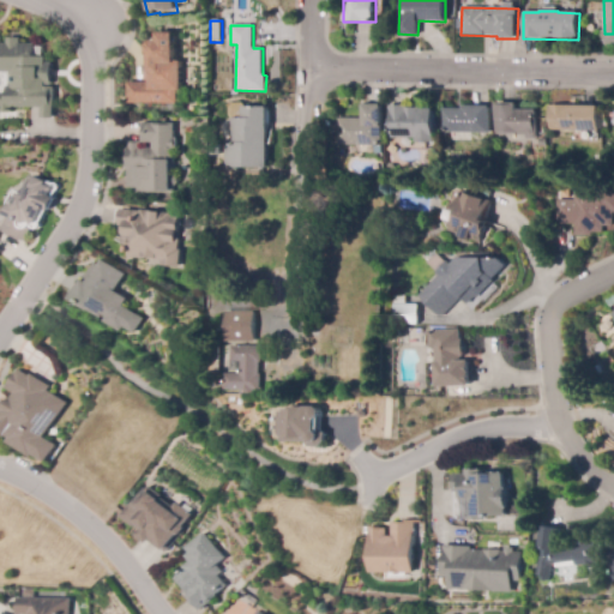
[(175,36),(175,64),(181,64),(182,91),(178,91),(178,104),(128,106),(127,83),(146,83),(146,44),(158,44),(158,36),(175,36)]
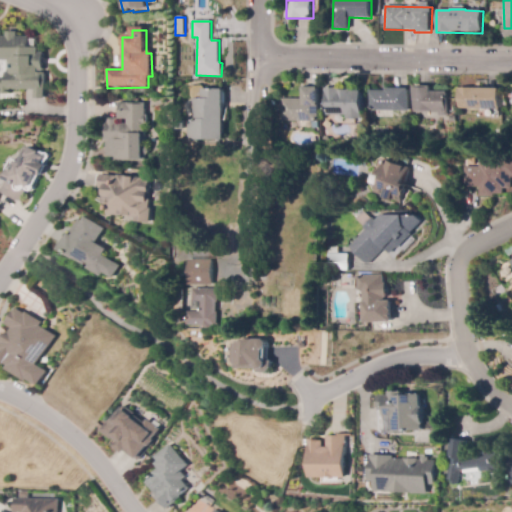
[(10,94),(3,94),(3,89),(0,89),(0,79),(7,79),(7,73),(11,73),(11,59),(0,59),(0,38),(8,38),(8,33),(17,33),(17,38),(29,38),(29,49),(38,49),(38,53),(45,53),(45,70),(38,70),(38,74),(45,74),(45,88),(37,88),(37,89),(9,89),(10,94)]
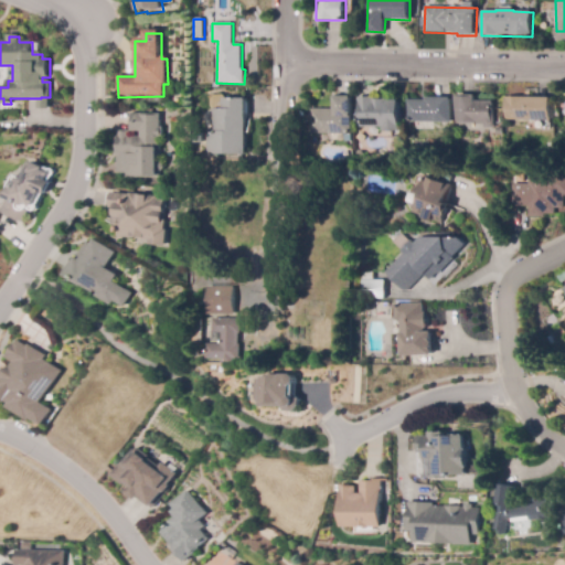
[(496,128),(484,128),(484,125),(456,125),(456,95),(477,95),(477,102),(496,102),(496,128)]
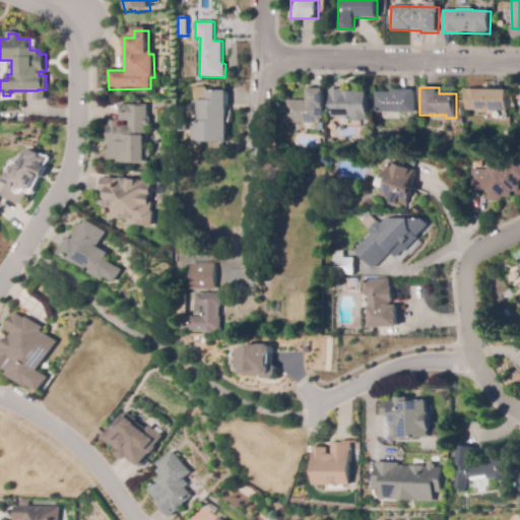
[(367,95),(367,121),(359,121),(359,123),(349,123),(349,118),(328,118),(328,88),(343,88),(343,96),(367,95)]
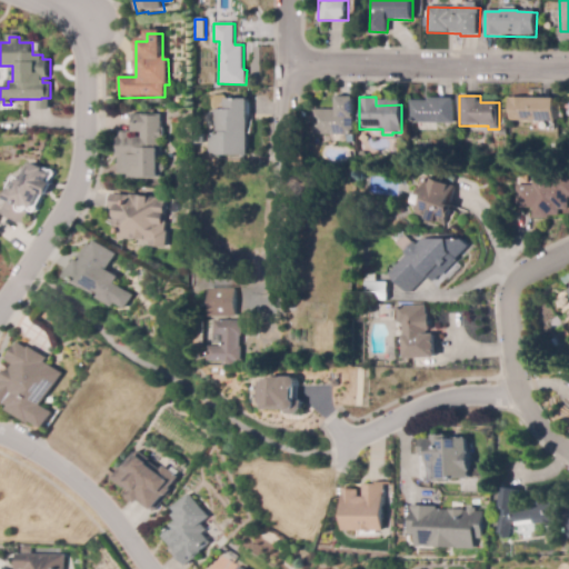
[(355,135),(312,135),(312,110),(336,110),(336,98),(355,98),(355,135)]
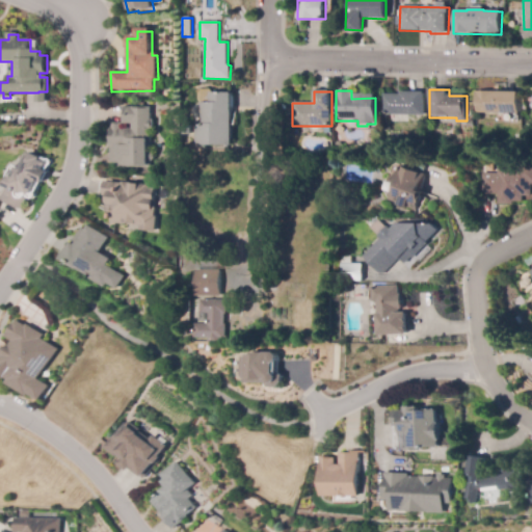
[(519,114),(477,113),(477,91),(520,92),(519,114)]
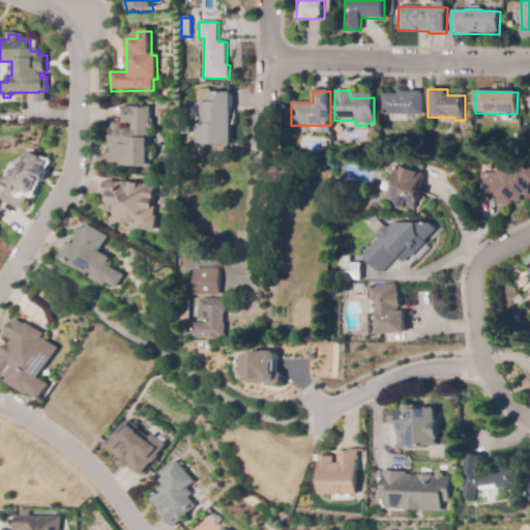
[(232,145),(196,145),(196,123),(200,123),(200,102),(209,102),(209,93),(231,92),(232,145)]
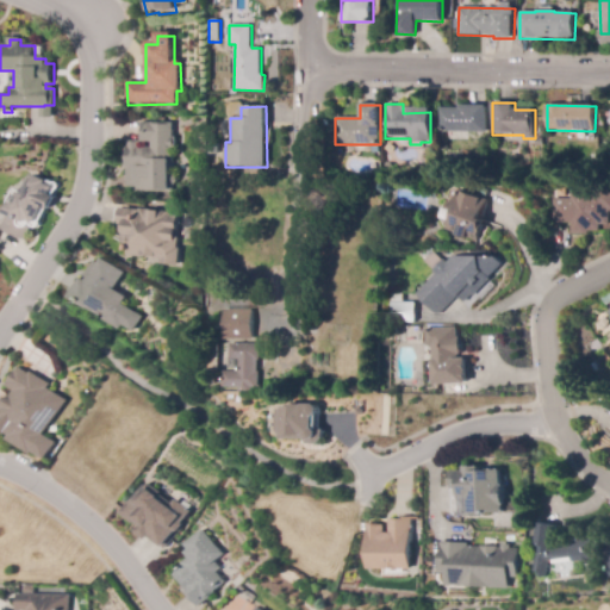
[(465,142),(439,141),(440,109),(459,109),(459,106),(487,106),(486,138),(465,137),(465,142)]
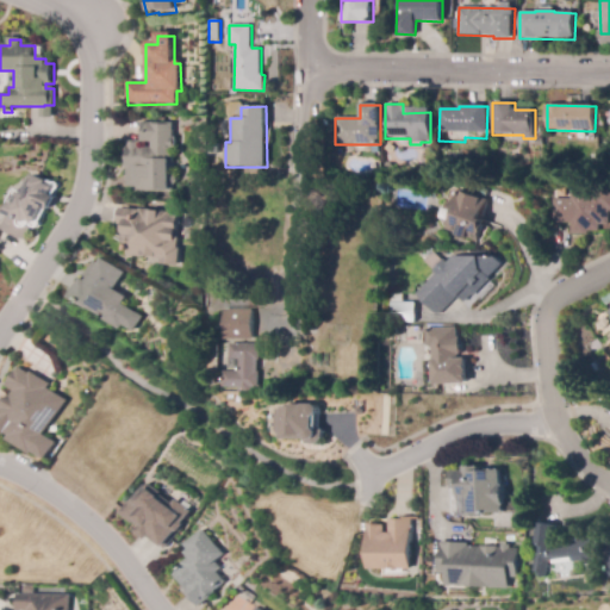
[(141,139),(141,122),(173,122),(173,136),(175,136),(175,148),(173,148),(173,173),(176,176),(176,182),(172,185),(172,191),(136,190),(136,187),(126,186),(128,168),(125,168),(125,147),(128,147),(129,139),(141,139)]
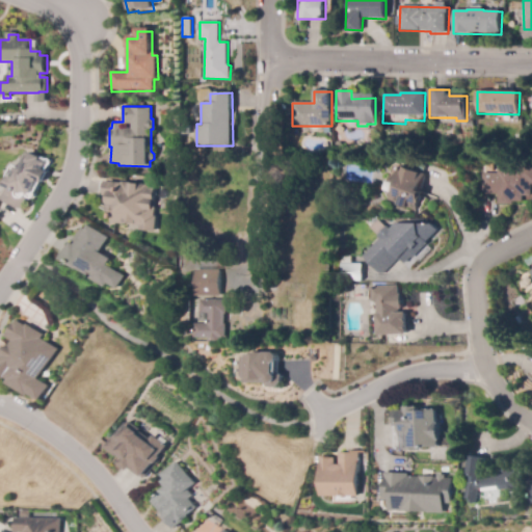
[(1,197),(11,177),(12,178),(18,166),(21,168),(29,151),(42,157),(41,159),(47,162),(44,167),(50,170),(44,183),(38,180),(31,195),(28,193),(22,208),(1,197)]
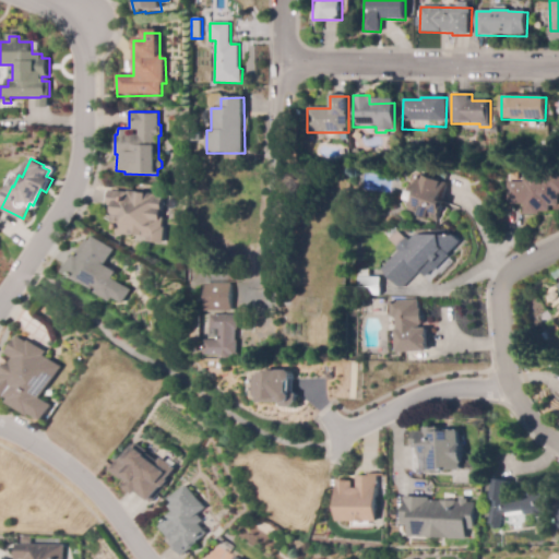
[(540,215),(523,215),(523,204),(506,204),(506,182),(523,182),(523,178),(540,179),(540,173),(558,173),(558,206),(550,206),(550,212),(540,212),(540,215)]
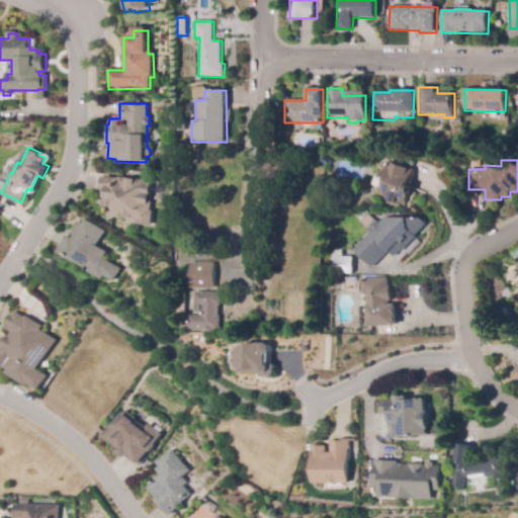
[(405,205),(377,194),(380,187),(382,188),(387,178),(383,176),(391,161),(414,171),(408,185),(412,187),(405,205)]
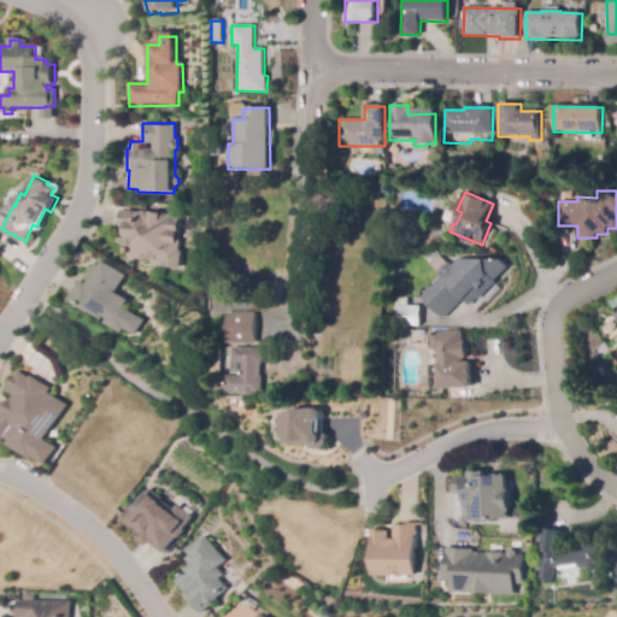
[(180,216),(177,239),(180,239),(178,250),(181,250),(178,268),(146,263),(147,259),(131,258),(133,247),(122,246),(124,227),(121,227),(123,210),(180,216)]
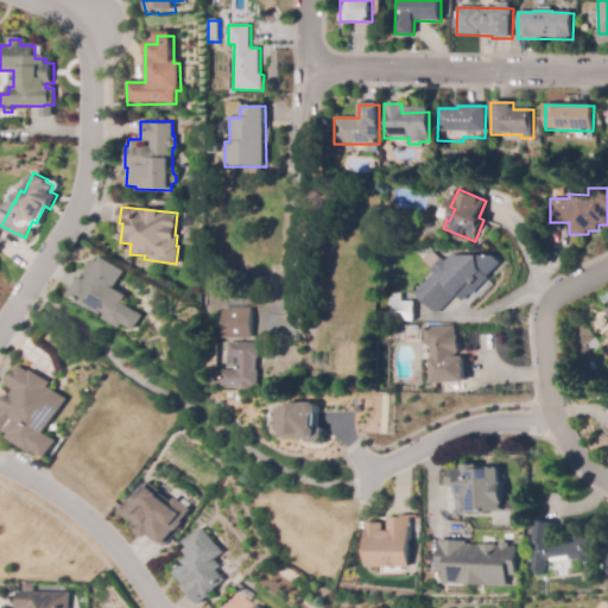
[(437,316),(416,293),(435,273),(432,271),(434,270),(424,260),(434,251),(443,260),(444,258),(448,261),(454,255),(495,255),(504,264),(489,277),(491,278),(472,297),(470,296),(463,302),(457,296),(437,316)]
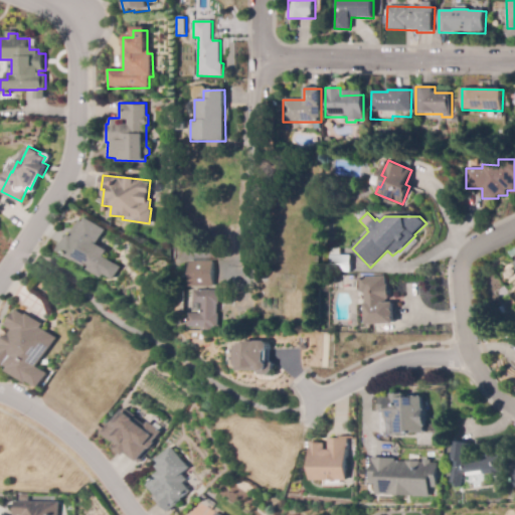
[(113,281),(105,276),(102,280),(59,254),(69,237),(73,239),(86,219),(106,231),(97,245),(107,251),(104,258),(121,269),(113,281)]
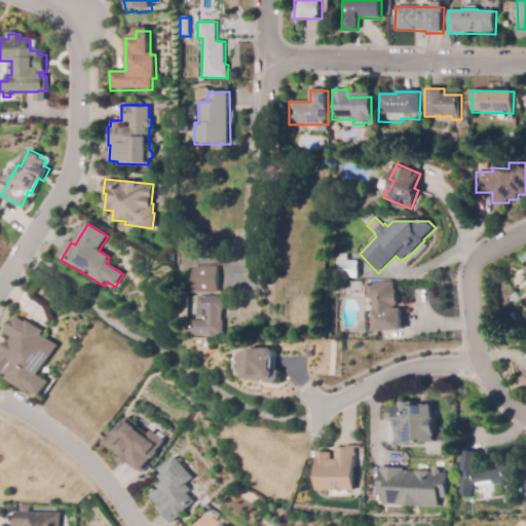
[(353,278),(336,278),(336,261),(353,261),(353,278)]
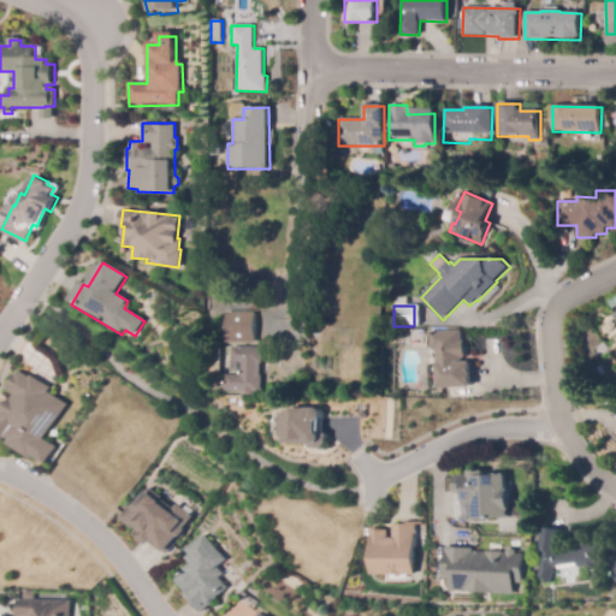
[(225,311),(255,312),(254,341),(225,341),(225,311)]
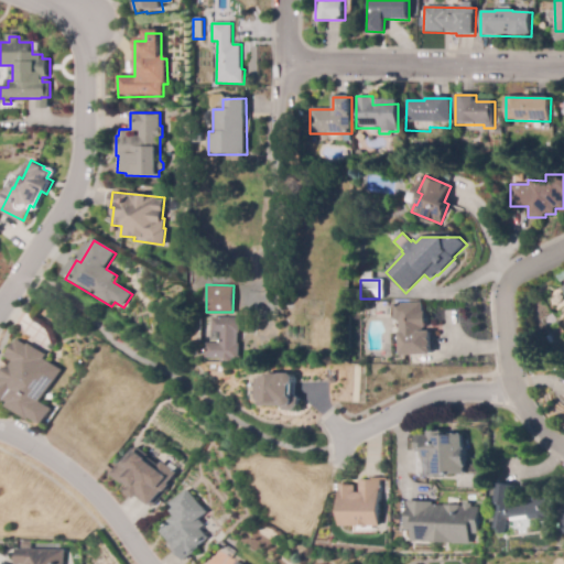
[(433,356),(400,356),(399,321),(393,321),(393,304),(423,304),(423,312),(426,312),(426,328),(425,328),(425,332),(433,332),(433,356)]
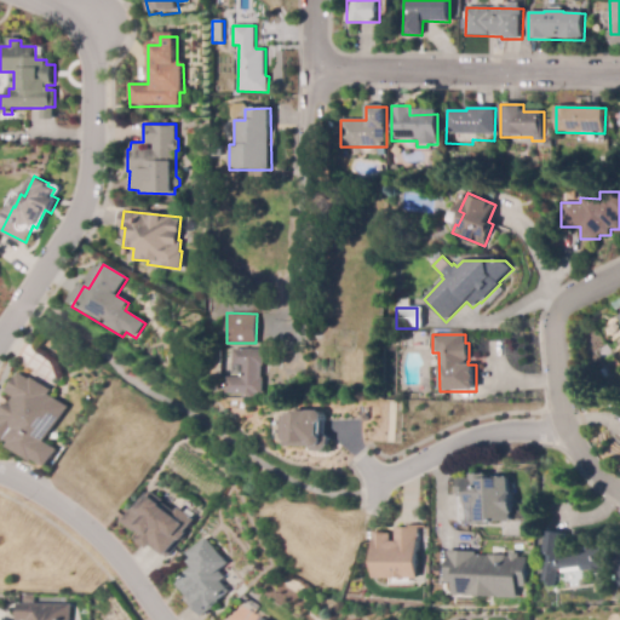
[(619,351),(604,362),(597,351),(614,339),(619,349),(619,351)]
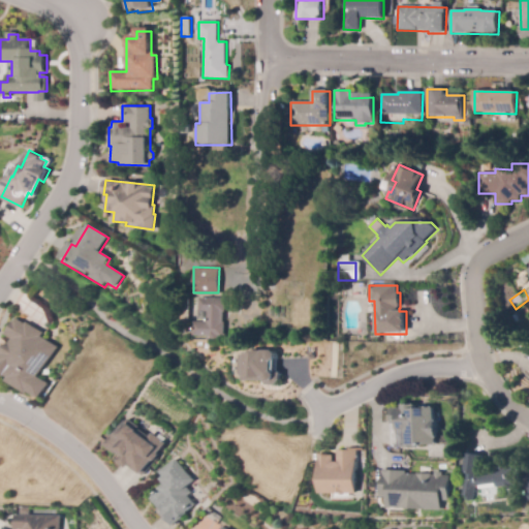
[(190,321),(178,321),(178,294),(191,294),(190,321)]
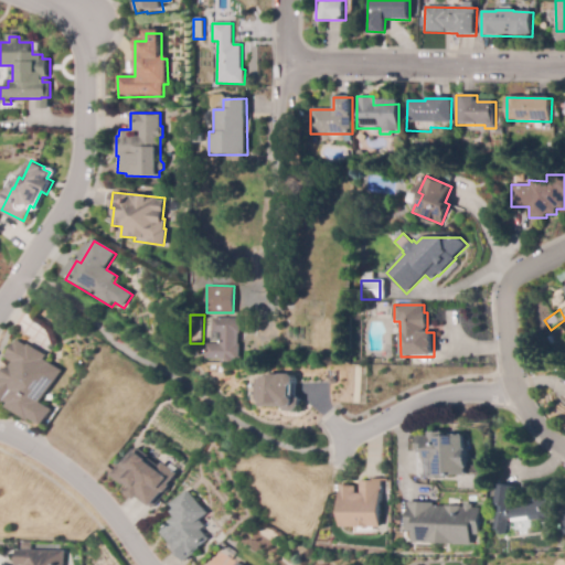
[(235,364),(222,364),(222,359),(206,359),(208,344),(221,344),(221,341),(213,341),(213,319),(241,319),(241,334),(238,334),(238,345),(241,345),(241,361),(235,361),(235,364)]
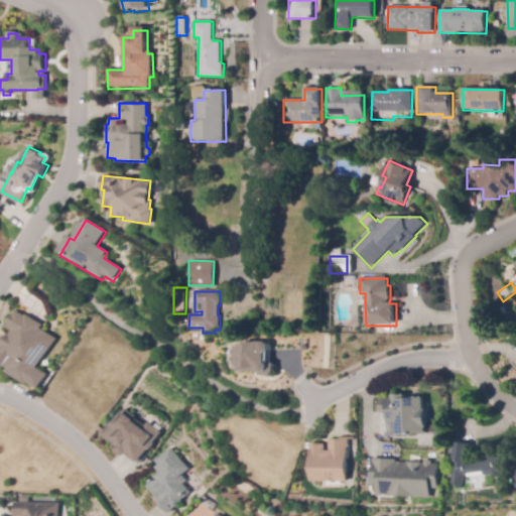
[(36,366),(55,338),(40,329),(42,325),(26,313),(25,315),(16,309),(6,325),(13,330),(10,334),(8,333),(2,342),(3,343),(0,348),(0,350),(2,352),(0,355),(0,362),(8,368),(6,370),(26,383),(28,381),(38,388),(47,373),(36,366)]
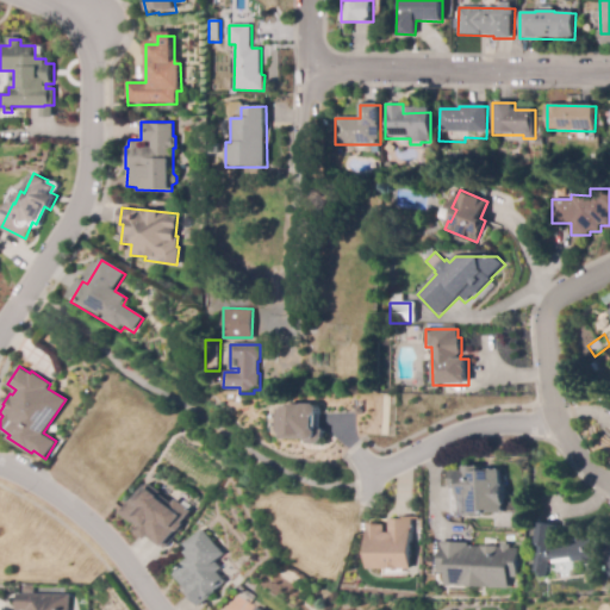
[(277,405),(317,404),(319,408),(319,414),(316,416),(316,429),(319,433),(319,435),(316,440),(311,440),(307,435),(282,435),(282,430),(277,430),(277,405)]
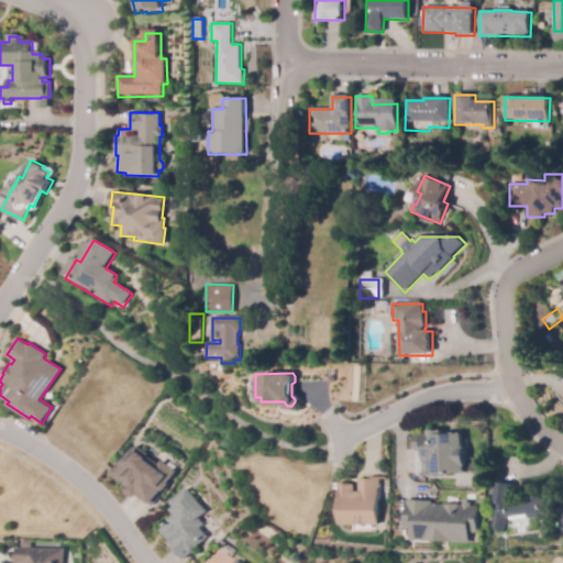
[(463,437),(463,476),(445,476),(446,481),(428,481),(428,476),(422,476),(421,452),(416,452),(416,437),(427,435),(426,432),(440,432),(441,437),(452,437),(452,434),(460,434),(460,437),(463,437)]
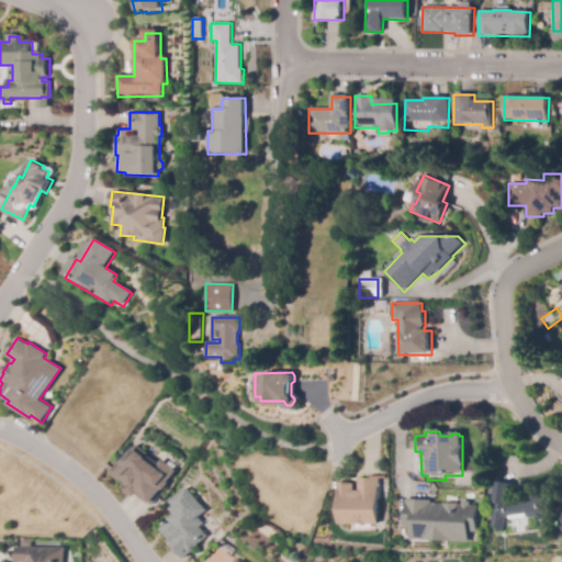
[(124,489),(128,483),(111,471),(120,460),(123,461),(135,445),(148,453),(152,448),(155,450),(159,446),(171,454),(161,469),(167,473),(157,486),(161,490),(152,504),(138,494),(135,497),(124,489)]
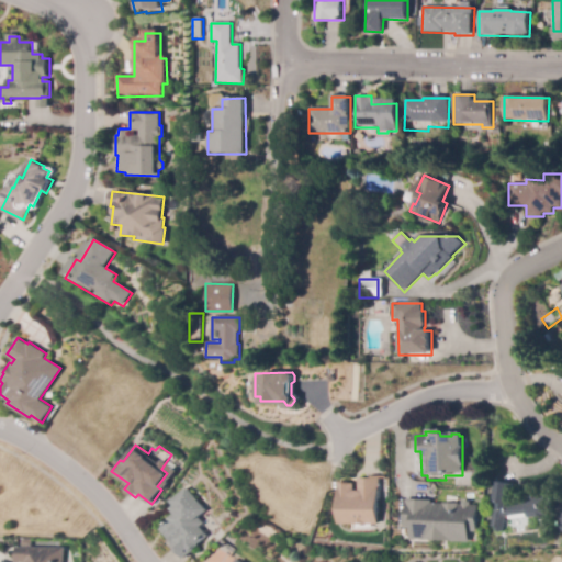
[(337,523),(378,523),(378,476),(358,476),(358,489),(353,489),(353,481),(337,481),(337,523)]
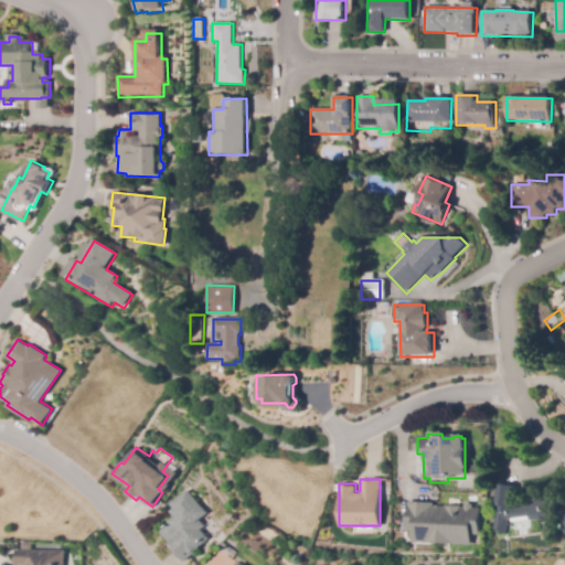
[(502,536),(500,535),(498,533),(497,533),(498,530),(493,530),(498,505),(493,505),(498,484),(514,488),(511,507),(529,504),(529,502),(550,500),(550,503),(553,503),(555,518),(544,519),(545,523),(539,524),(539,520),(531,521),(531,518),(529,518),(529,520),(512,522),(511,520),(509,521),(505,535),(504,535),(502,536)]
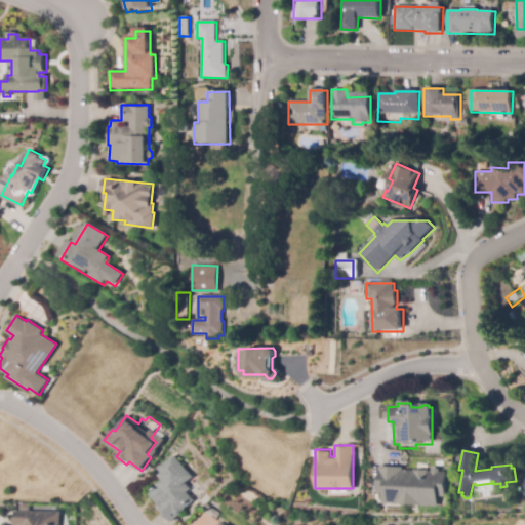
[(159,472),(174,456),(194,478),(186,485),(191,490),(187,494),(195,502),(170,524),(158,512),(160,510),(149,498),(158,490),(156,488),(162,483),(158,479),(162,476),(159,472)]
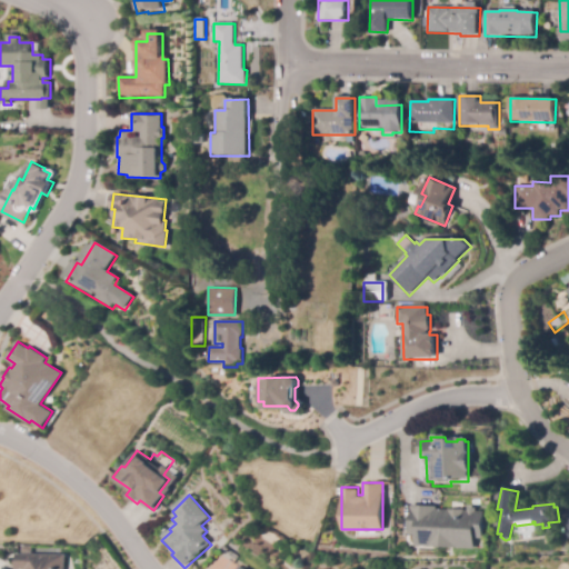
[(410,503),(408,533),(416,535),(415,545),(481,549),(483,511),(476,510),(476,507),(467,506),(467,510),(465,510),(465,508),(448,507),(448,509),(436,508),(436,506),(410,503)]
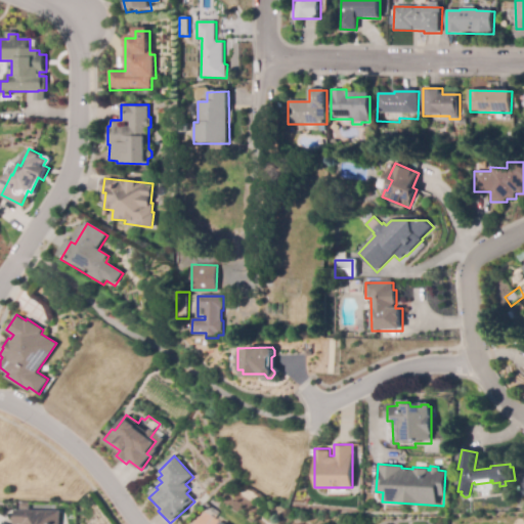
[(57,523),(14,523),(14,510),(58,509),(57,523)]
